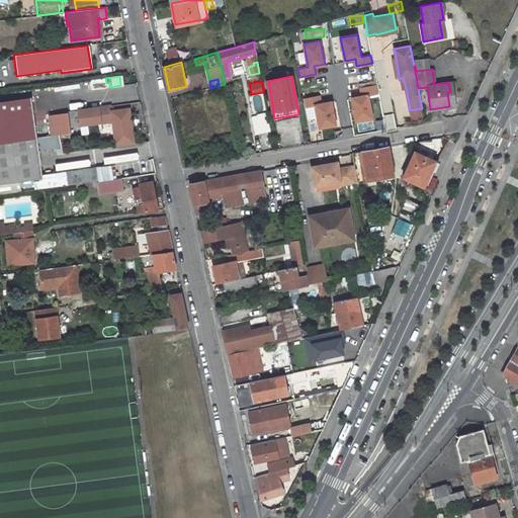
[(377,93),(376,85),(360,88),(361,95),(351,97),(356,120),(372,117),(367,95),(377,93)]
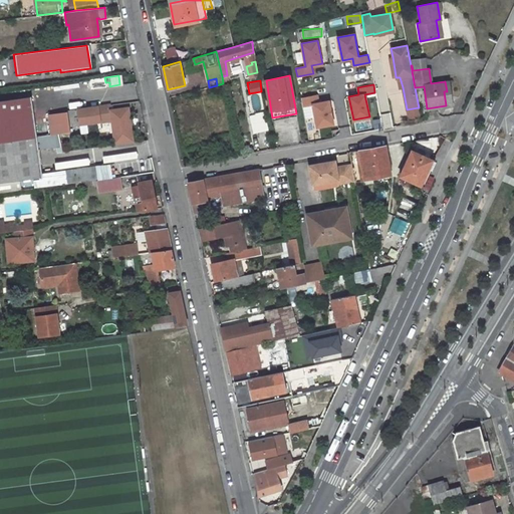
[(317,94),(300,98),(302,106),(312,104),(316,126),(332,123),(329,100),(318,102),(317,94)]
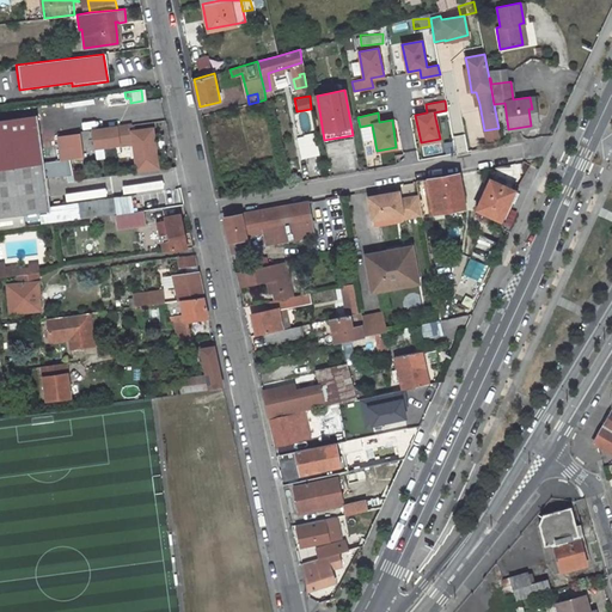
[(0,120),(0,170),(43,164),(37,116),(0,120)]
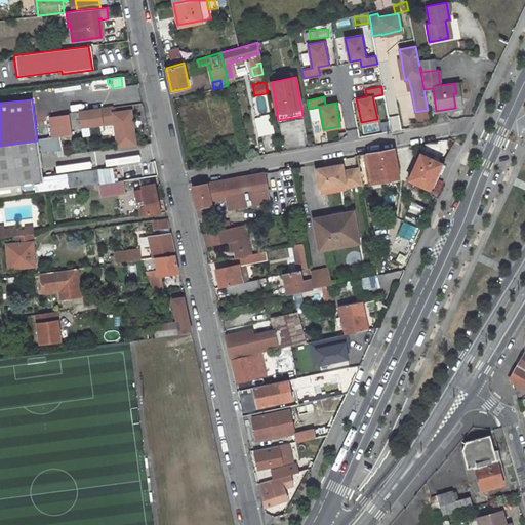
[(114,112),(114,107),(80,112),(82,127),(116,122),(119,145),(137,142),(131,109),(114,112)]
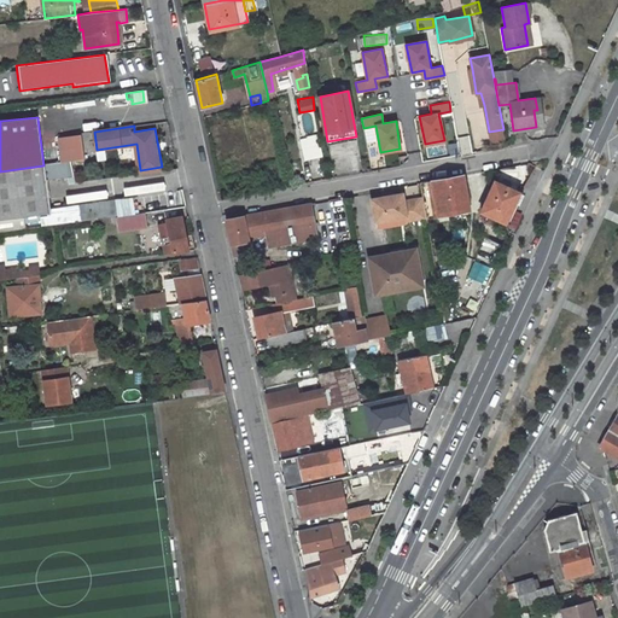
[(301,144),(304,159),(319,157),(316,143),(301,144)]
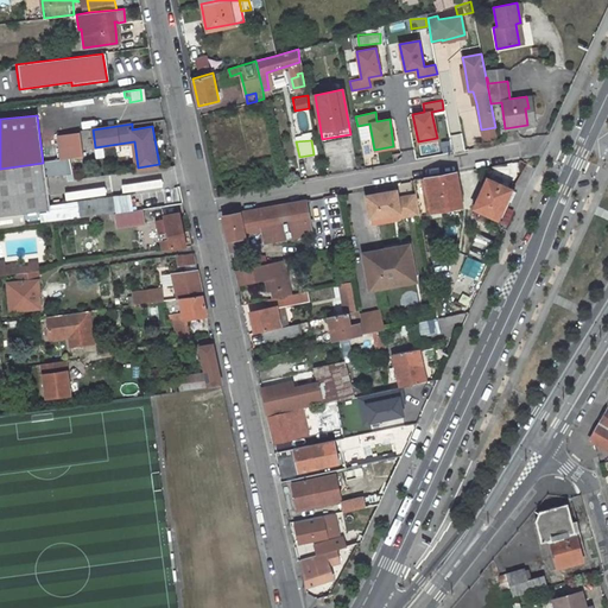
[(43,163),(0,169),(0,215),(49,209),(43,163)]
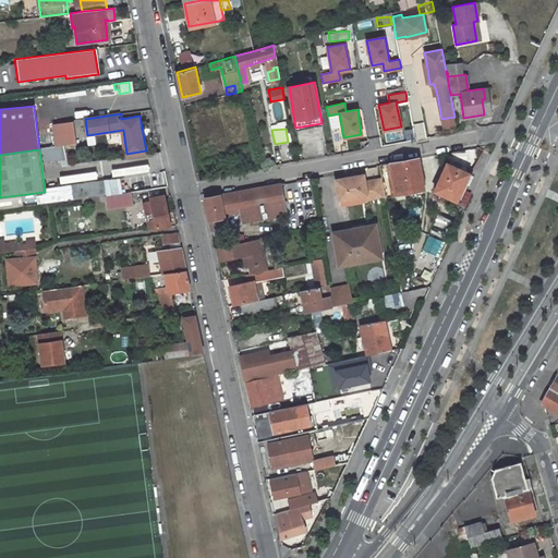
[(420,158),(380,166),(383,179),(385,195),(425,187),(420,158)]
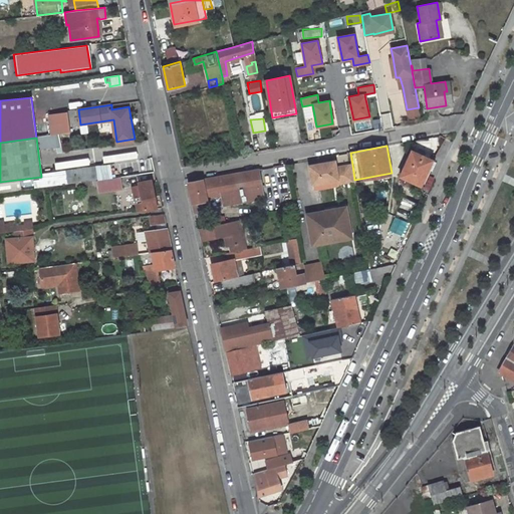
[(420,186),(432,161),(411,152),(400,177),(420,186)]
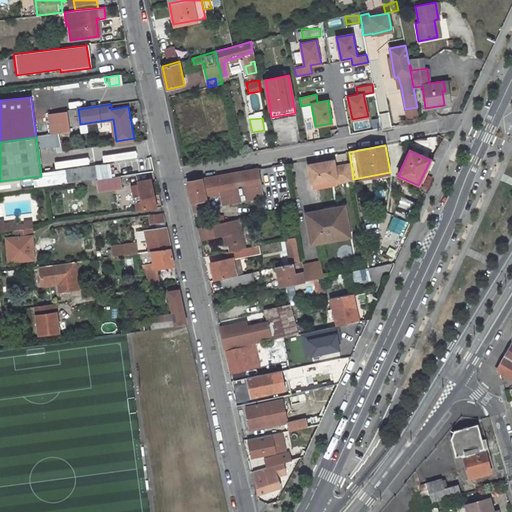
[(353,179),(351,164),(335,167),(335,160),(327,162),(318,164),(309,165),(312,184),(337,179),(338,183),(354,180),(353,179)]
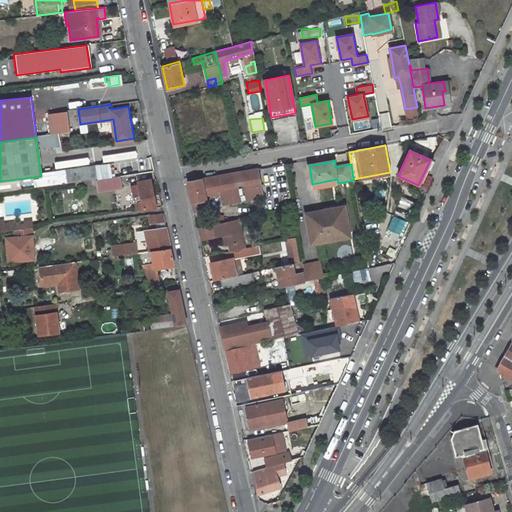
[(188,181),(195,214),(203,210),(201,200),(206,199),(206,197),(220,194),(223,193),(225,205),(264,197),(258,168),(188,181)]
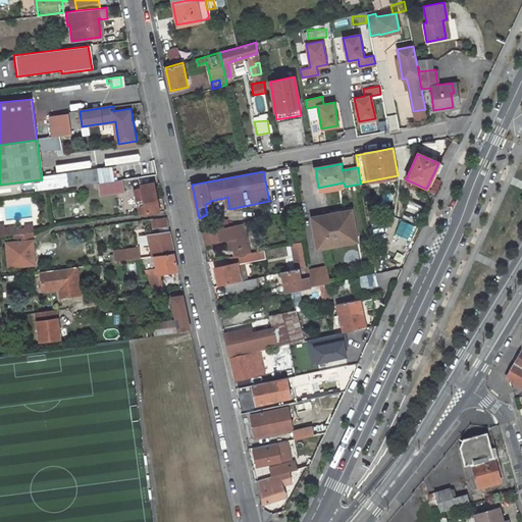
[(124,190),(122,178),(98,181),(100,193),(124,190)]
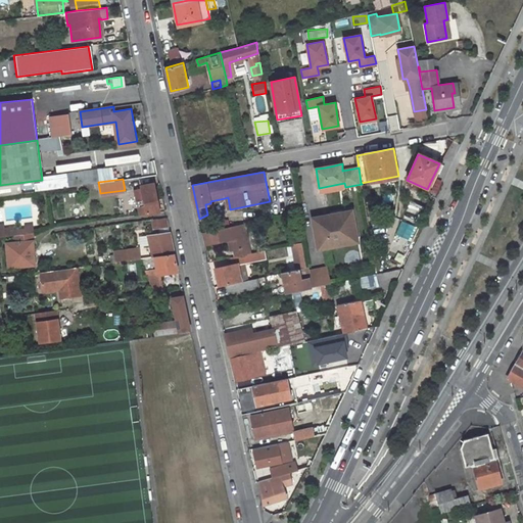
[(153,184),(142,185),(142,187),(135,188),(139,214),(164,210),(162,198),(157,199),(153,184)]
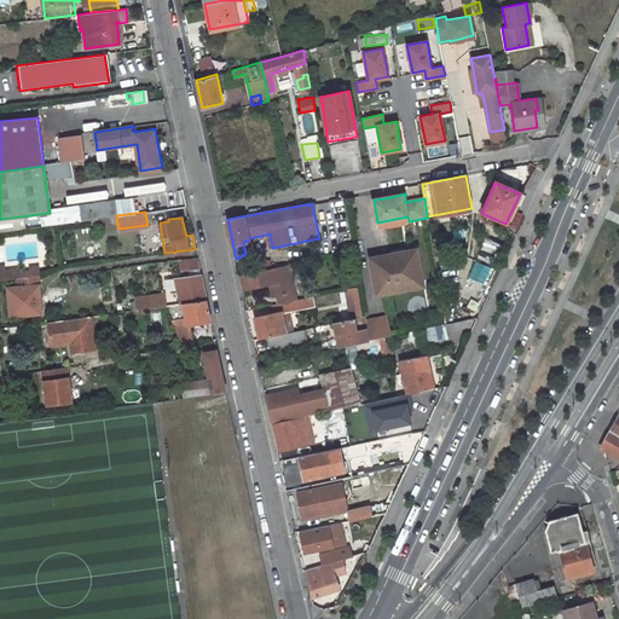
[(370,264),(375,295),(398,291),(397,284),(403,284),(421,281),(422,281),(422,278),(420,278),(417,278),(415,265),(417,264),(420,264),(417,249),(391,254),(392,259),(370,264)]
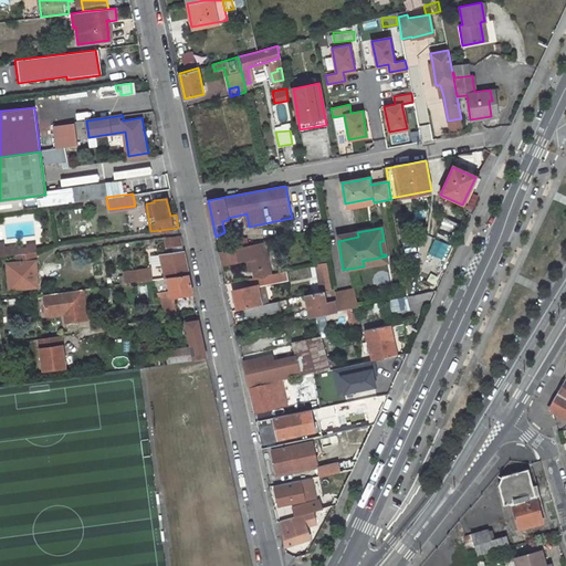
[(181,244),(179,236),(165,238),(166,247),(181,244)]
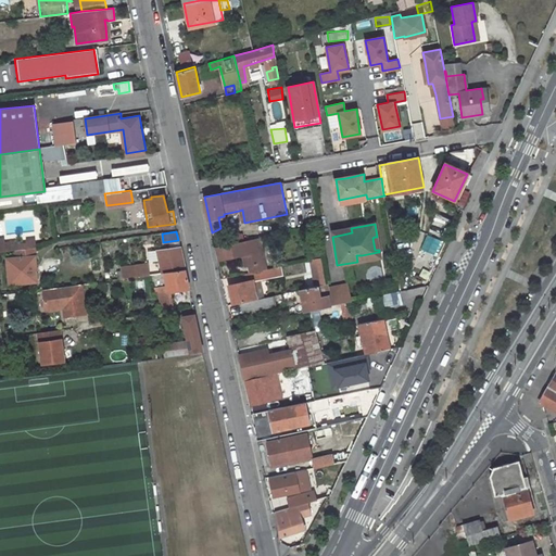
[(249,266),(264,263),(258,238),(237,242),(228,244),(216,247),(219,258),(242,254),(247,253),(249,266)]
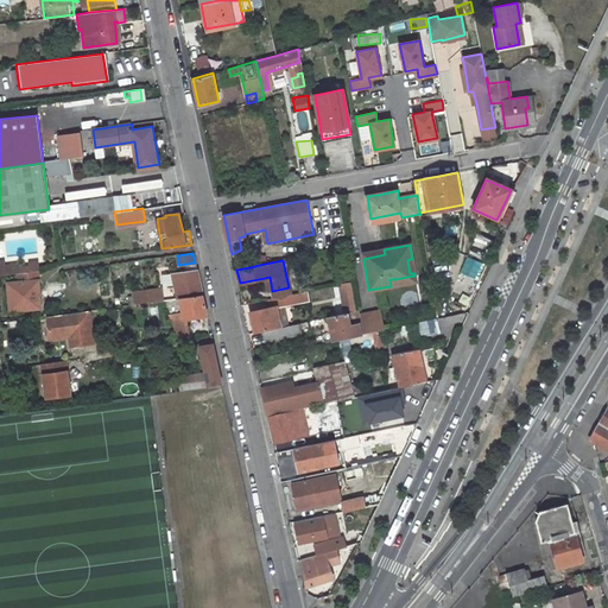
[(475,286),(481,265),(467,261),(461,283),(475,286)]
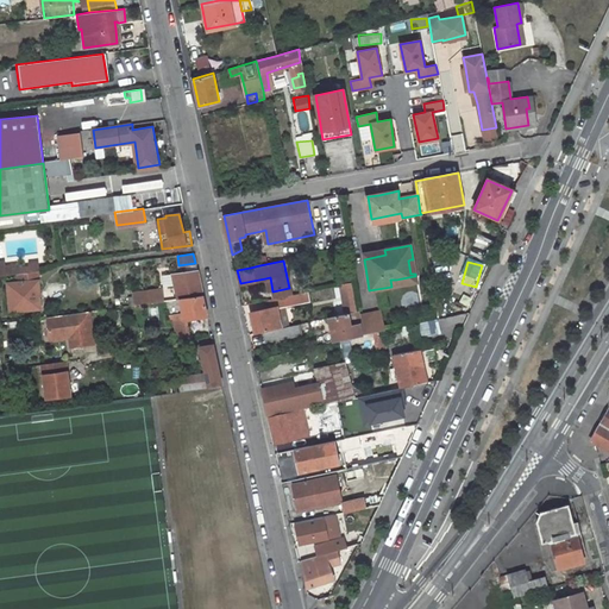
[(180,299),(202,295),(198,269),(167,274),(168,286),(175,284),(177,299),(180,299)]
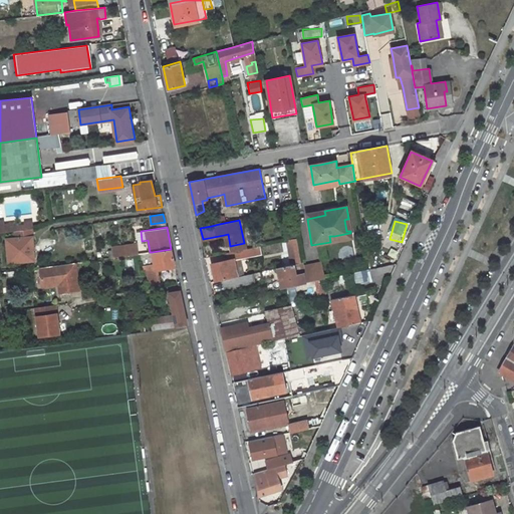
[(299,238),(296,227),(289,228),(290,235),(291,240),(299,238)]
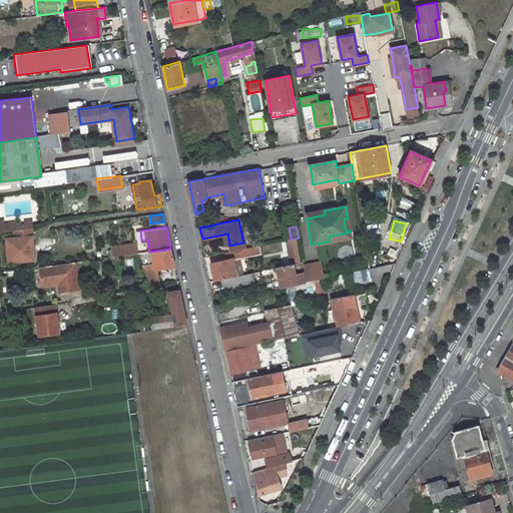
[(15,244),(16,261),(32,260),(31,237),(33,237),(32,228),(18,229),(18,237),(9,238),(9,244),(15,244)]
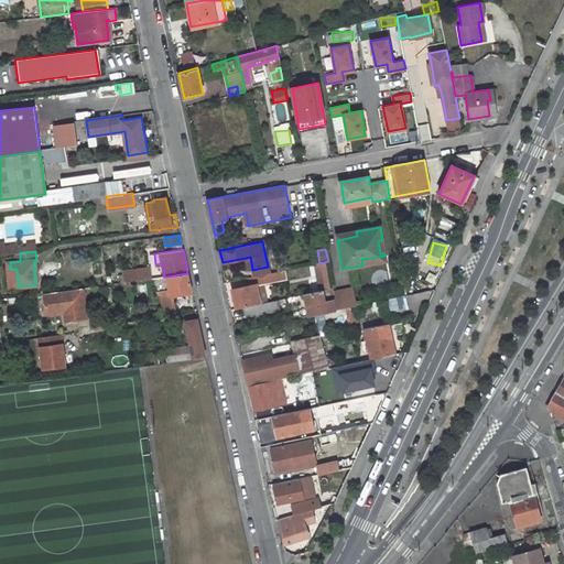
[(362,266),(368,264),(383,261),(386,261),(384,256),(383,256),(367,259),(361,259),(362,266)]
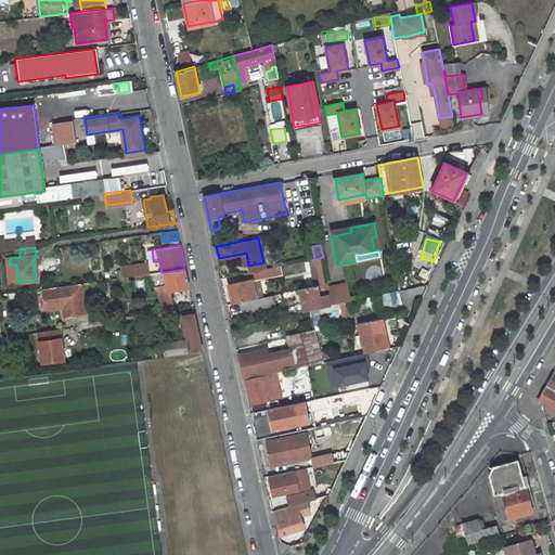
[(248,266),(250,272),(265,269),(263,262),(248,266)]
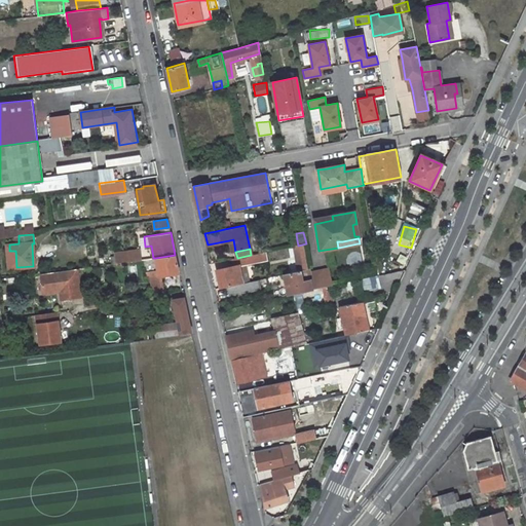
[(308,268),(304,249),(295,251),(297,265),(303,265),(304,269),(308,268)]
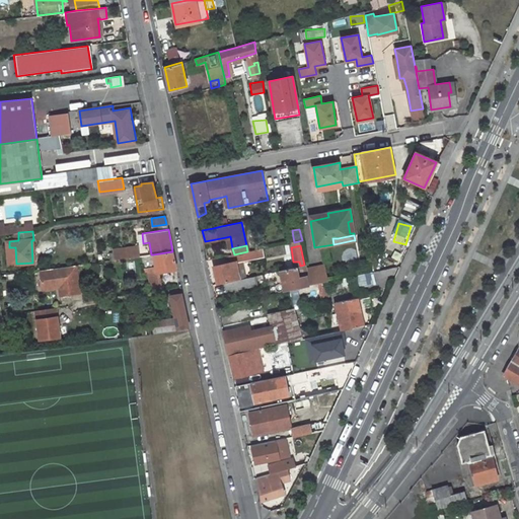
[(139,248),(124,250),(125,258),(140,256),(139,248)]
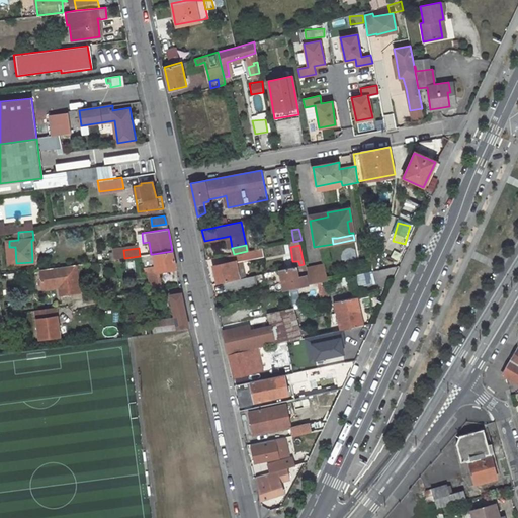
[(262,248),(247,251),(234,254),(229,255),(230,262),(213,265),(217,283),(225,281),(239,278),(236,262),(263,257),(262,248)]
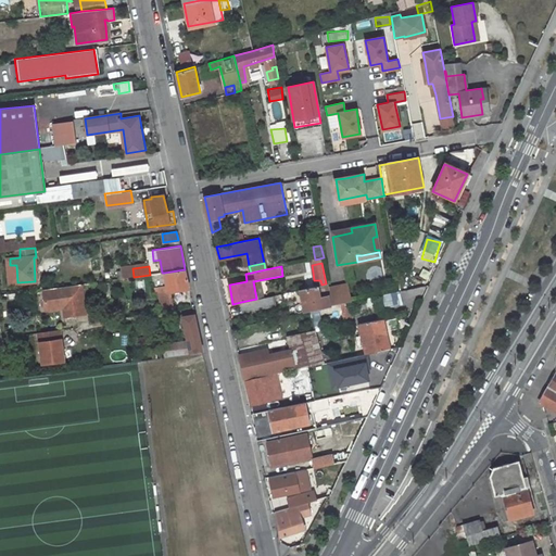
[(164,273),(166,286),(158,287),(162,311),(174,310),(171,290),(188,288),(185,269),(164,273)]
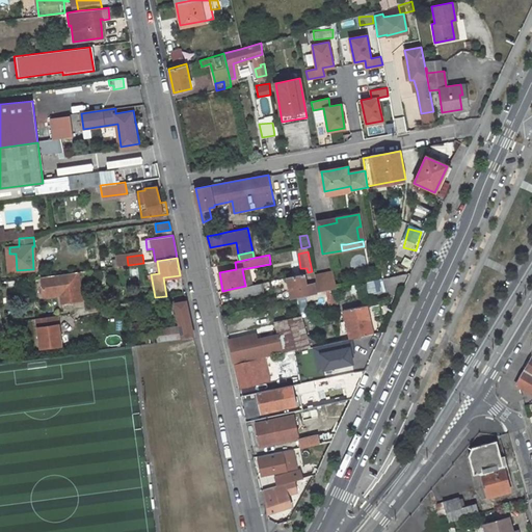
[(77,271),(40,276),(42,293),(59,291),(61,302),(72,301),(72,298),(80,297),(77,271)]
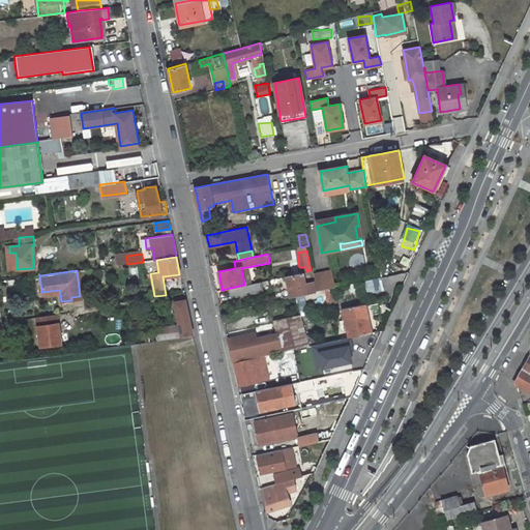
[(306,271),(302,272),(304,283),(315,281),(313,270),(311,270),(306,271)]
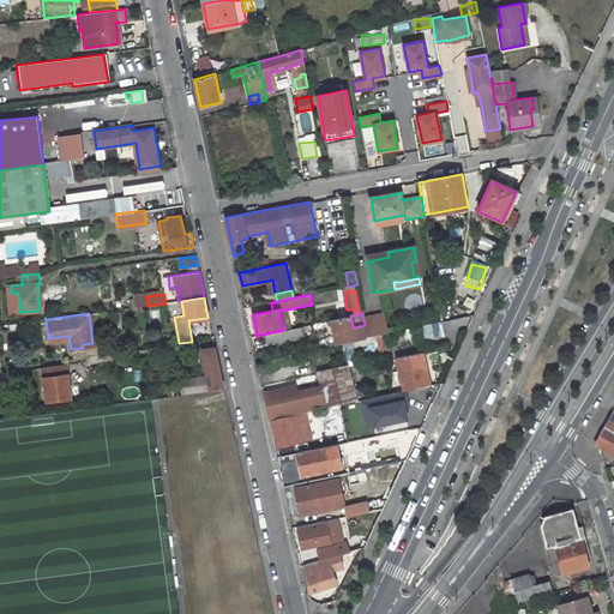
[(353,327),(350,315),(338,318),(331,319),(336,344),(367,338),(365,325),(353,327)]
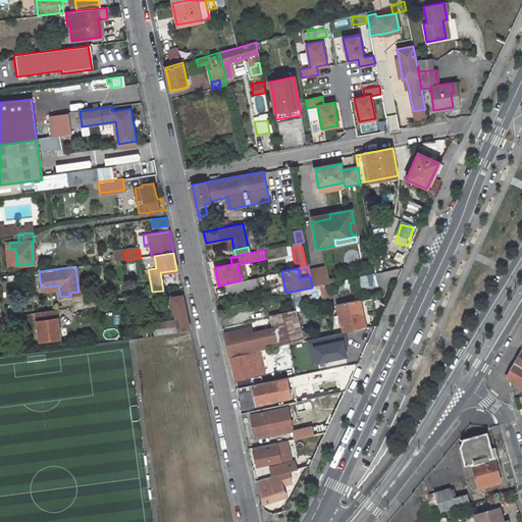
[(359,275),(360,289),(378,286),(377,274),(359,275)]
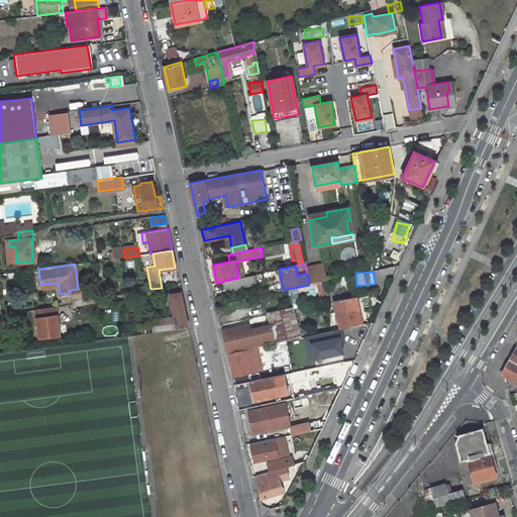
[(224,281),(226,291),(254,285),(253,276),(238,279),(238,278),(224,281)]
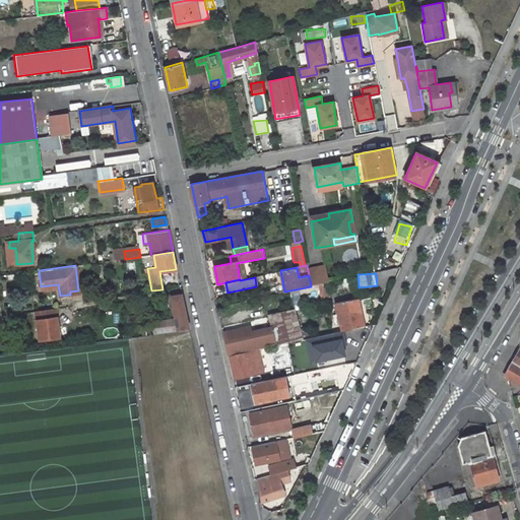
[(326,287),(328,287),(327,282),(319,284),(323,301),(328,300),(326,287)]
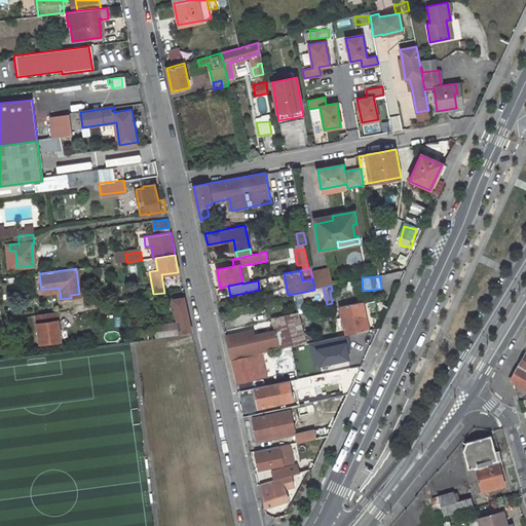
[(191,333),(184,297),(173,299),(178,323),(154,326),(157,337),(191,333)]
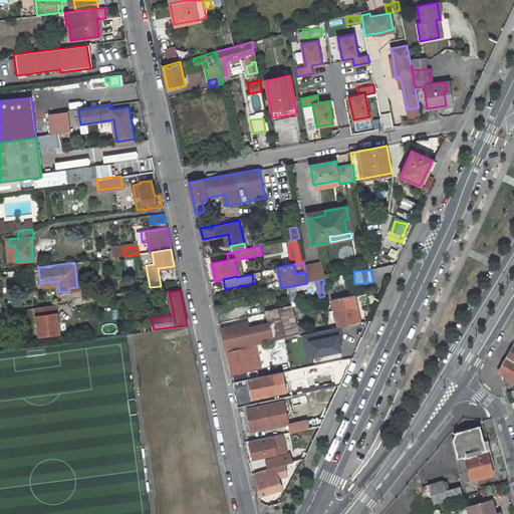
[(354,295),(332,300),(334,311),(331,312),(333,320),(336,319),(338,327),(359,323),(354,295)]
